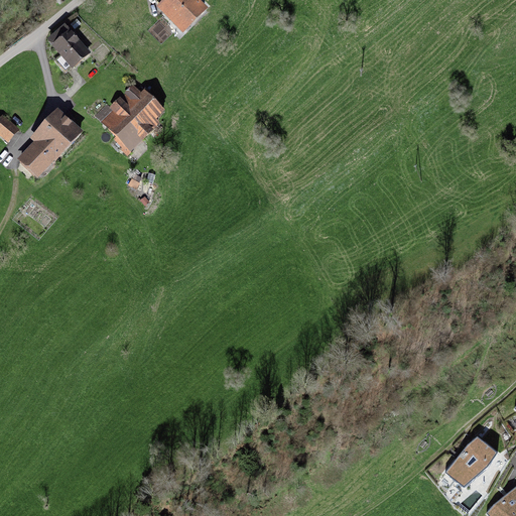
[(161,0),(157,5),(183,31),(209,7),(202,0),(161,0)]
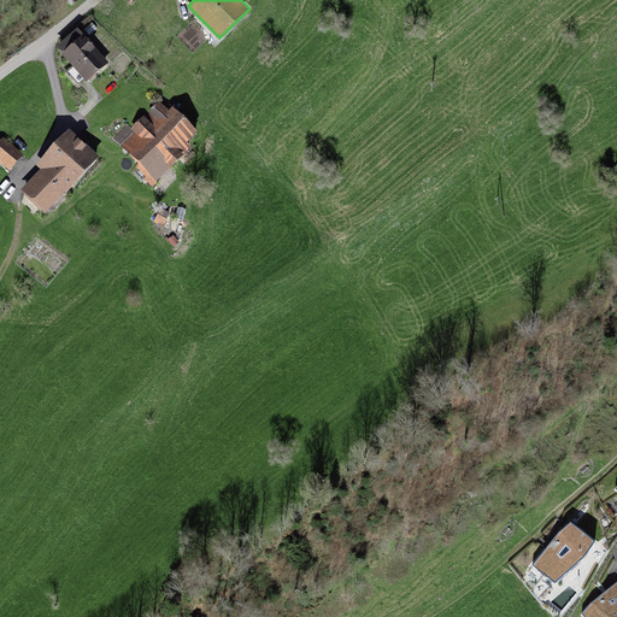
[(78,28),(57,47),(72,65),(64,72),(78,89),(109,63),(78,28)]
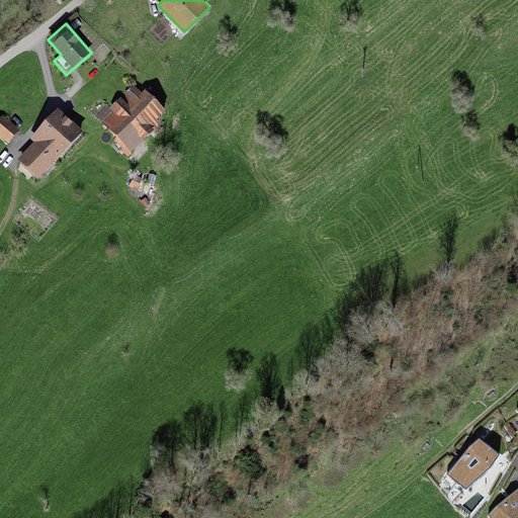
[(164,111),(135,83),(111,107),(107,104),(95,117),(131,151),(160,120),(158,117),(164,111)]
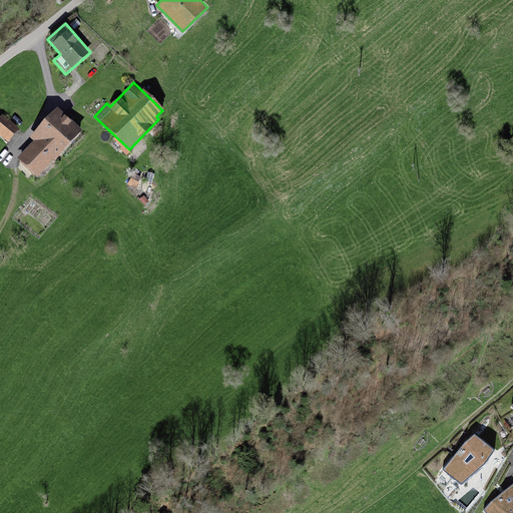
[(30,136),(34,140),(18,157),(38,175),(55,156),(56,158),(83,128),(57,105),(30,136)]
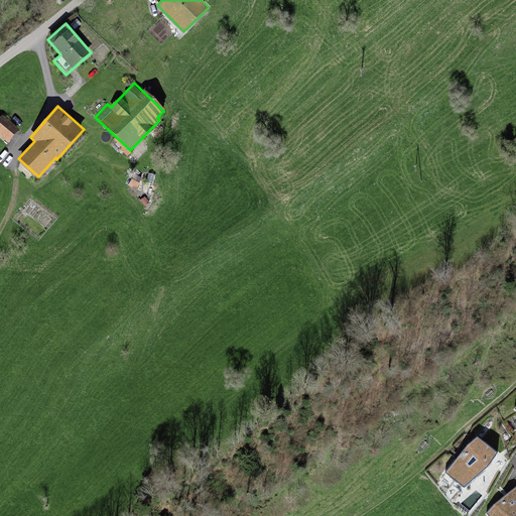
[(3,115),(0,118),(0,135),(8,143),(20,130),(3,115)]
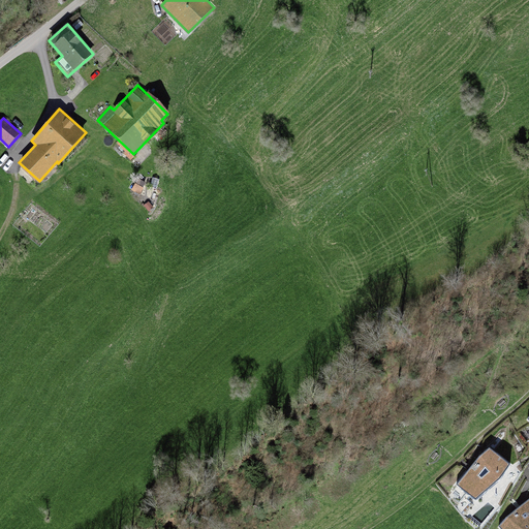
[(490,446),(457,485),(476,502),(509,464),(490,446)]
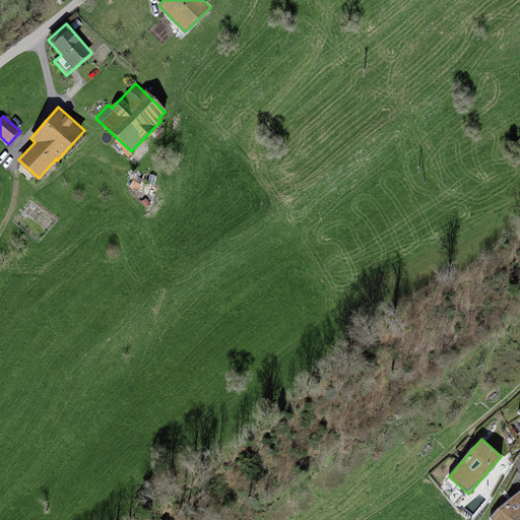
[(519,519),(519,491),(490,518),(491,519),(519,519)]
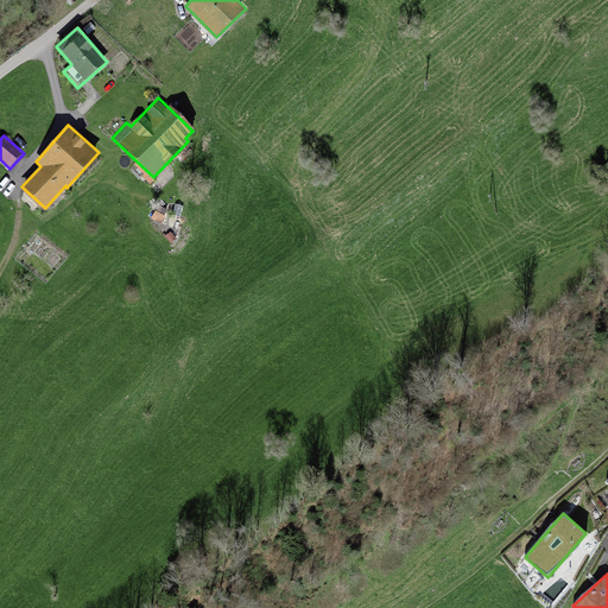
All buildings are outlined.
